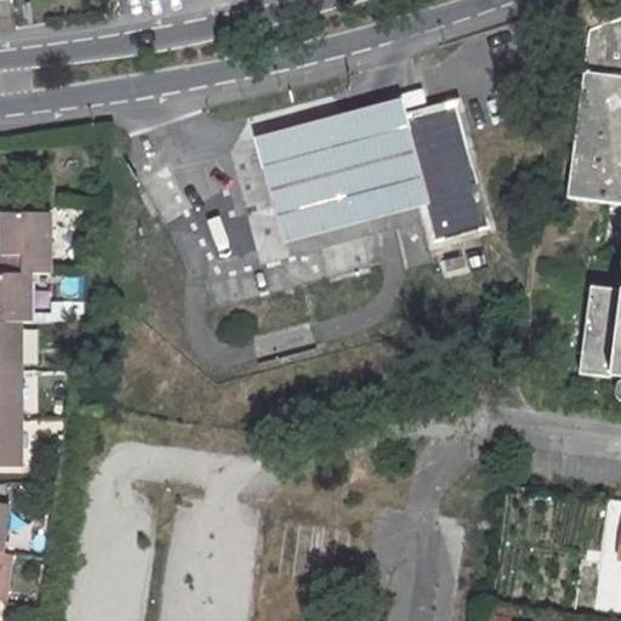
[(620,20),(587,32),(565,201),(620,208),(620,20)]
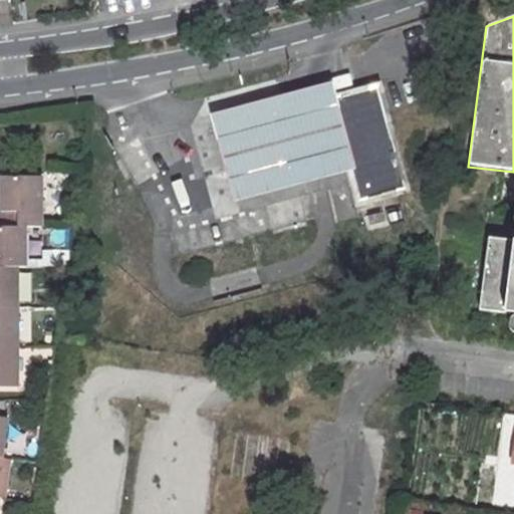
[(270,96),(211,112),(233,202),(350,171),(331,98),(338,97),(333,80),(270,96)]
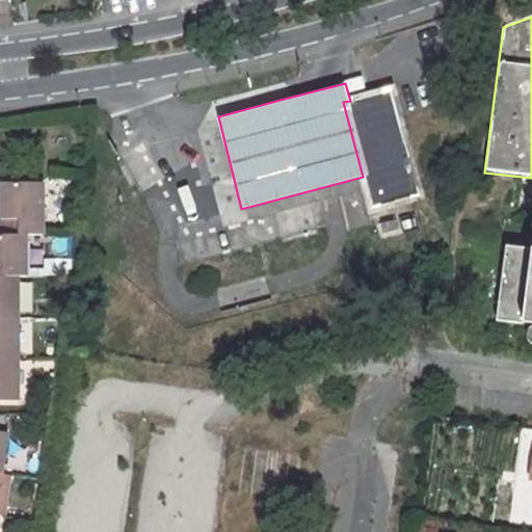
[(350,101),(343,102),(363,177),(371,209),(419,196),(391,89),(350,101)]
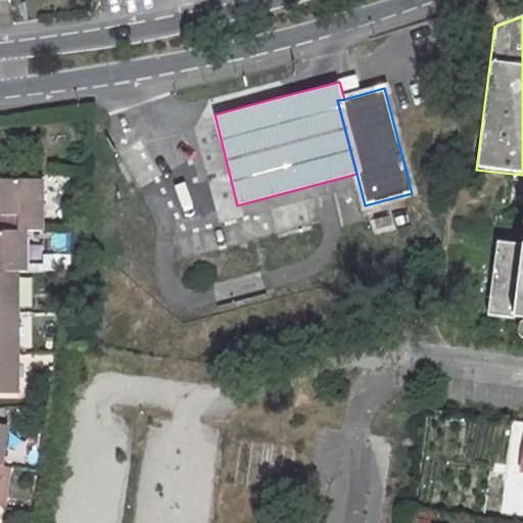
[(0,180),(0,232),(26,233),(41,233),(42,181),(0,180)]
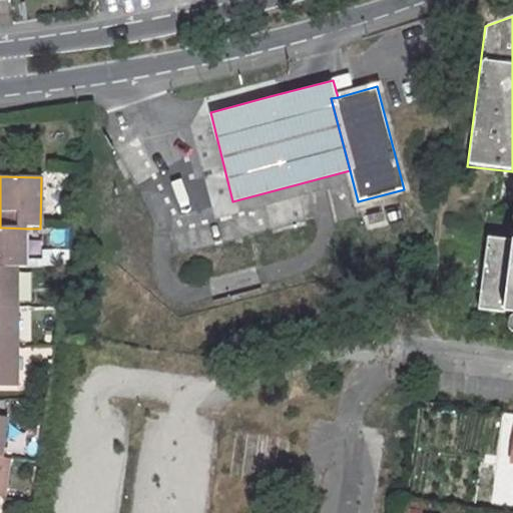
[(0,227),(0,267),(17,268),(24,268),(25,228),(0,227)]
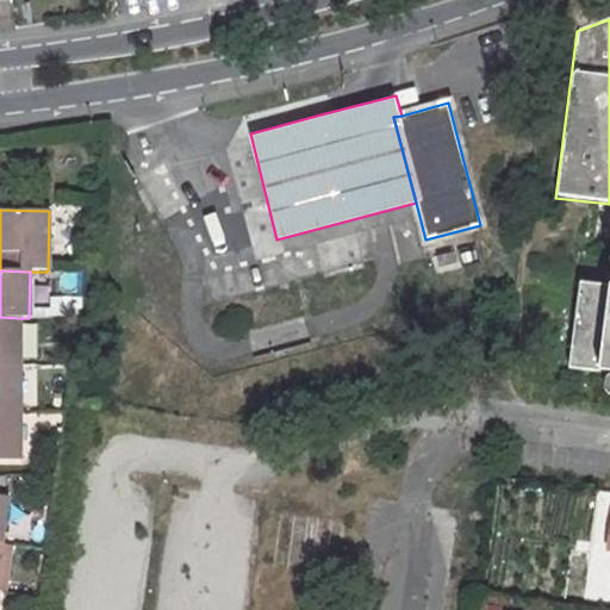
[(609,287),(579,284),(568,369),(609,374),(609,287)]
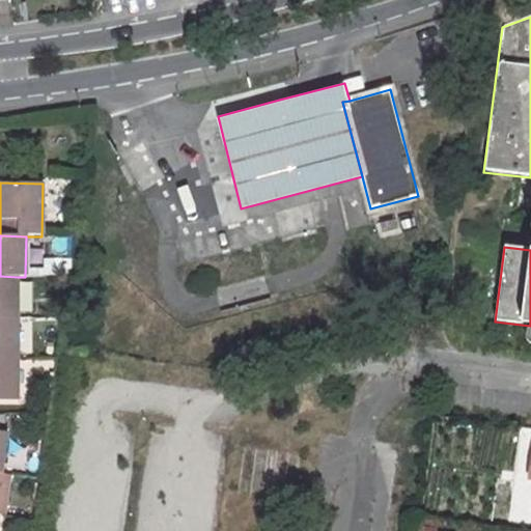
[(18,277),(0,276),(0,318),(18,319),(18,277)]
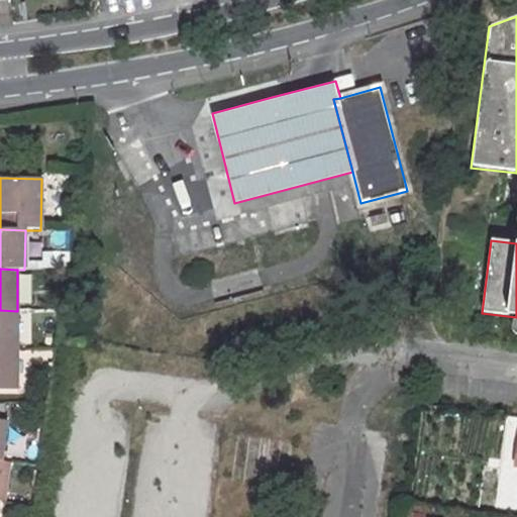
[(17,311),(0,310),(0,350),(17,351),(17,311)]
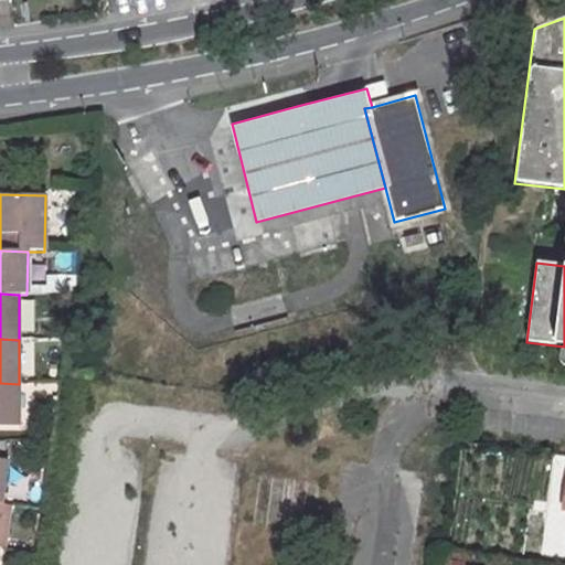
[(0,383),(0,426),(18,427),(19,384),(0,383)]
